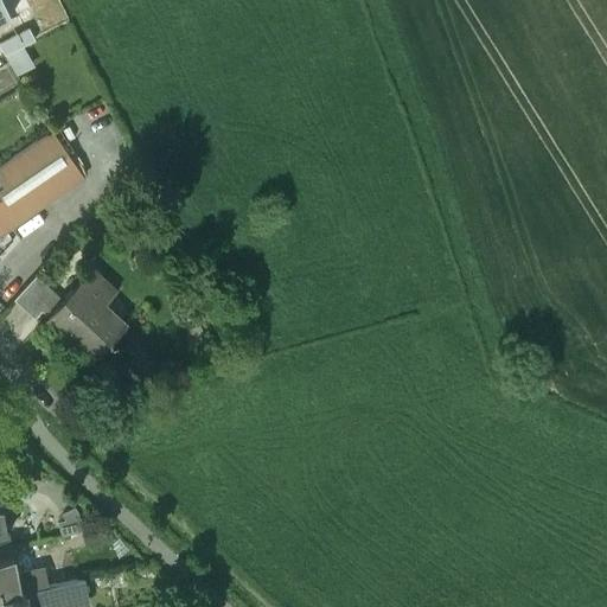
[(0,0),(0,46),(5,53),(20,46),(6,19),(10,17),(0,1),(1,0),(0,0)]
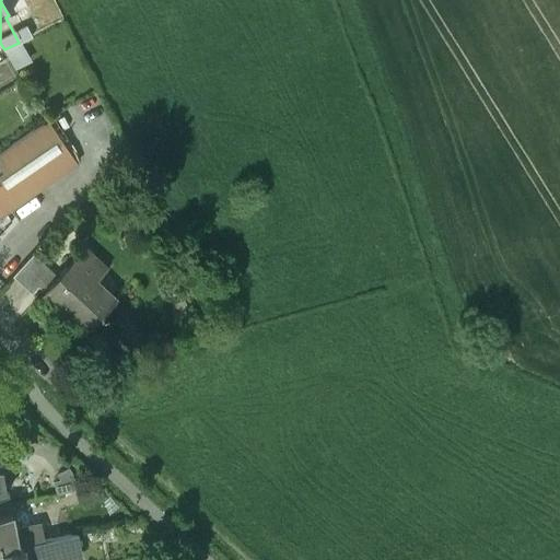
[(47,120),(0,152),(0,216),(2,216),(79,165),(47,120)]
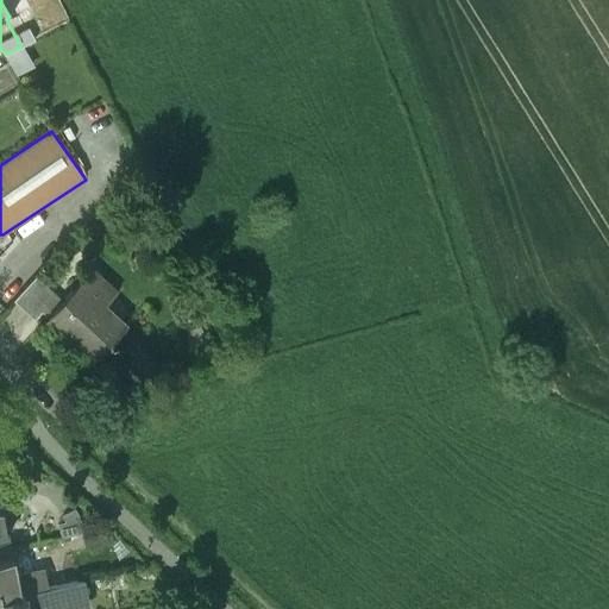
[(89,269),(46,315),(92,358),(119,330),(98,308),(114,292),(89,269)]
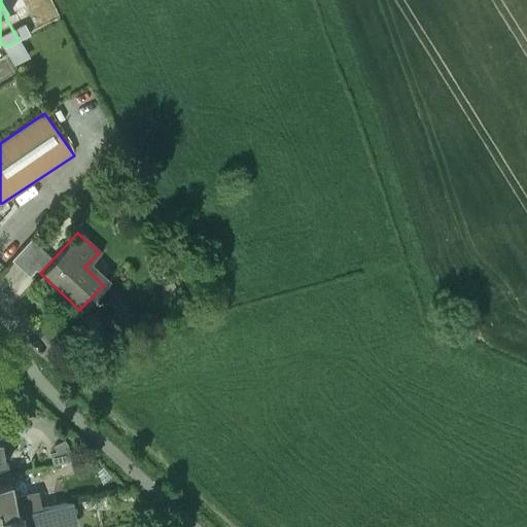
[(30,240),(10,260),(28,277),(47,256),(30,240)]
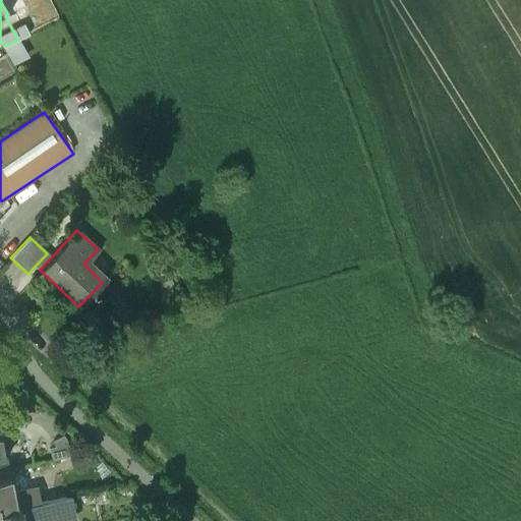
[(58,447),(50,448),(53,460),(69,456),(74,455),(67,433),(56,441),(58,447)]
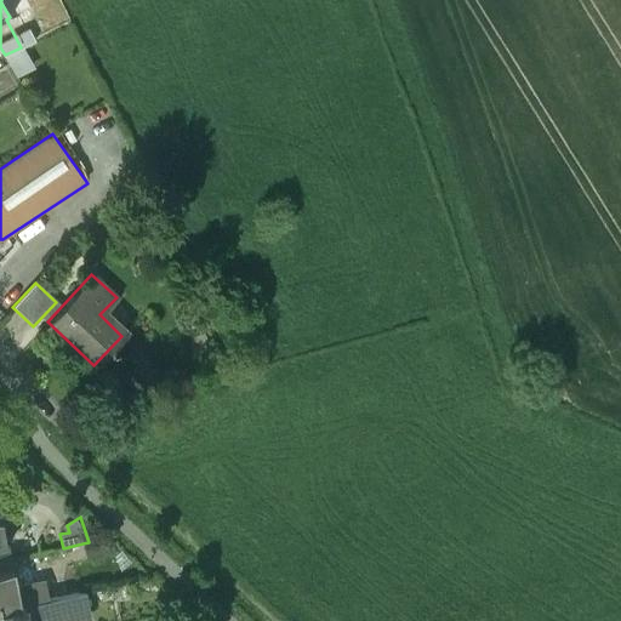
[(89,542),(83,543),(86,558),(114,552),(110,536),(89,542)]
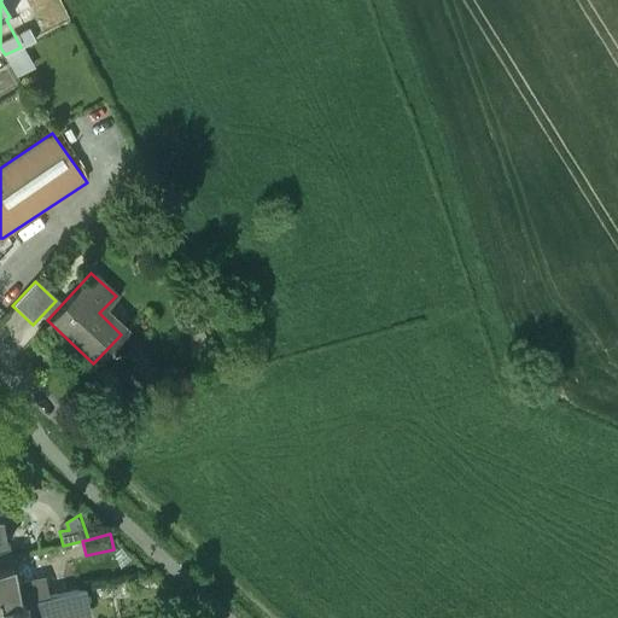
[(10,567),(0,569),(0,607),(47,596),(44,577),(15,584),(10,567)]
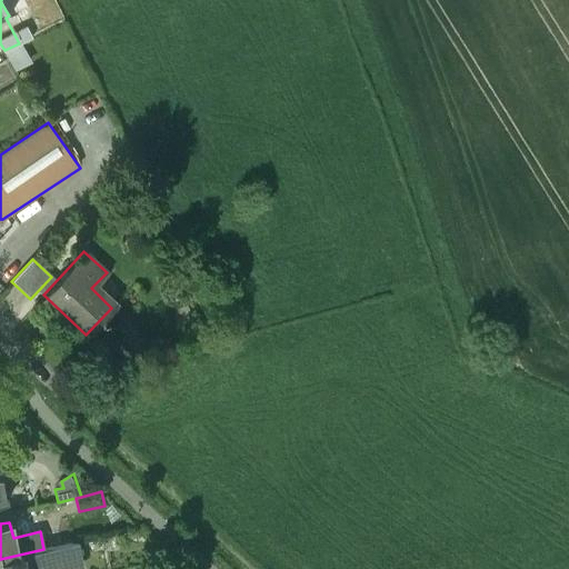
[(43,549),(0,559),(0,568),(58,568),(83,563),(78,540),(43,549)]
